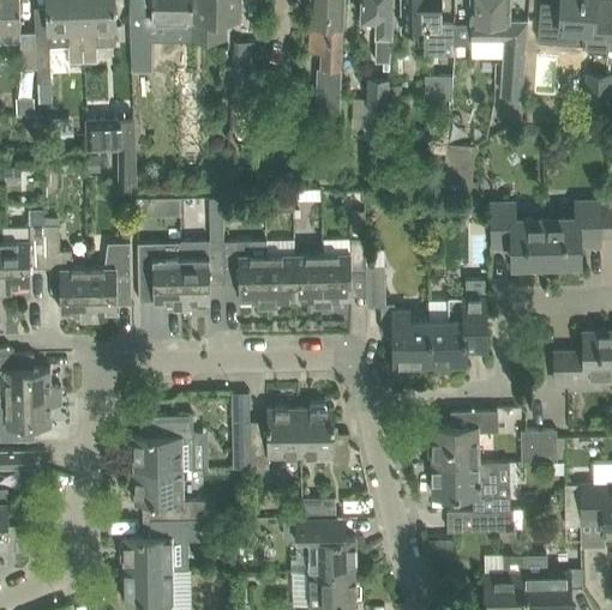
[(0,43),(21,43),(19,34),(19,30),(19,13),(18,0),(0,0),(0,43)]
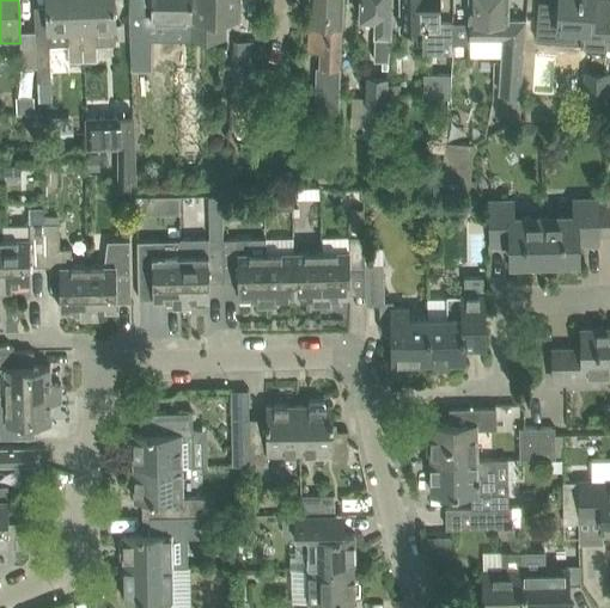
[(47,32),(34,32),(36,68),(36,84),(49,84),(48,48),(67,47),(68,65),(81,63),(79,0),(44,0),(46,12),(47,31),(47,32)]
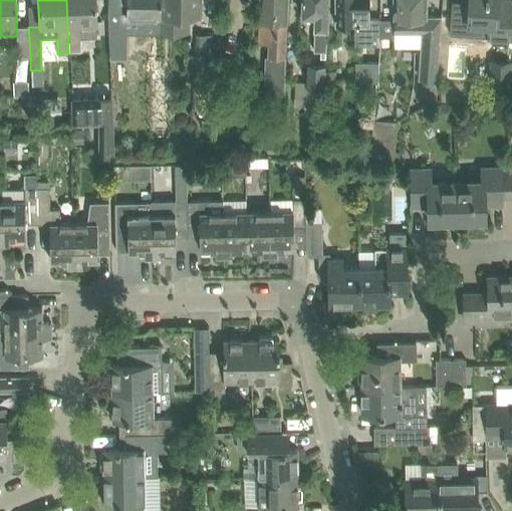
[(94,0),(66,0),(68,53),(81,53),(80,41),(96,40),(95,24),(94,8),(94,0)]
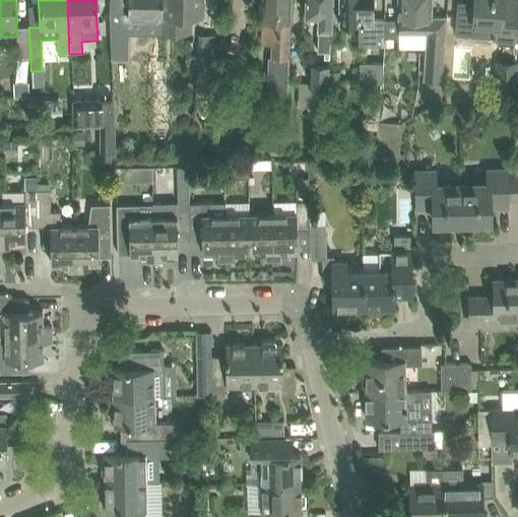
[(127,0),(127,18),(160,18),(165,18),(165,0),(127,0)]
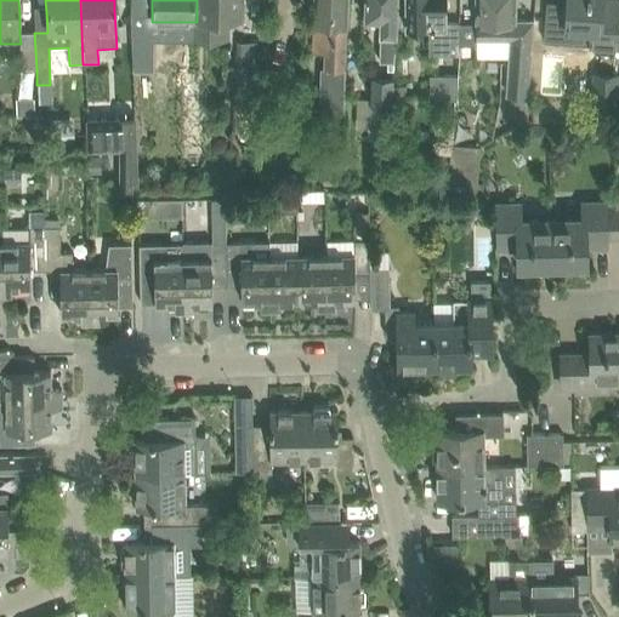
[(192,22),(192,43),(223,43),(223,22),(242,22),(242,9),(242,0),(197,0),(197,22),(192,22)]
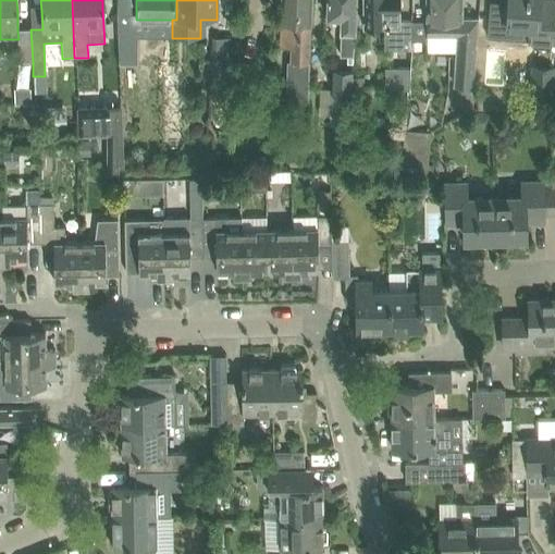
[(279,22),(278,49),(291,49),(290,64),(286,63),(285,94),(290,94),(290,106),(307,106),(308,65),(311,5),(311,0),(280,0),(280,4),(279,22)]
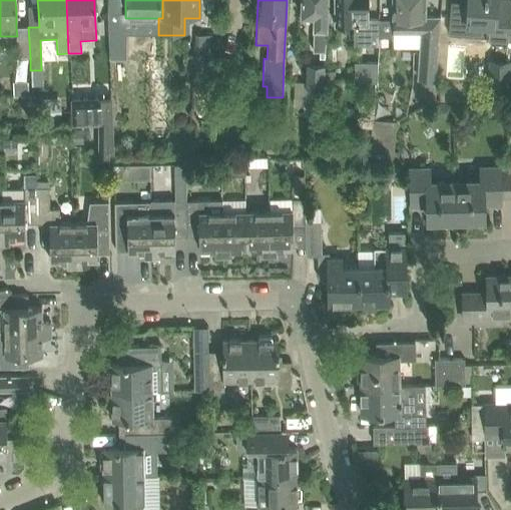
[(302,0),(302,4),(302,17),(314,18),(314,40),(313,55),(325,55),(326,55),(327,40),(328,5),(327,0),(302,0)]
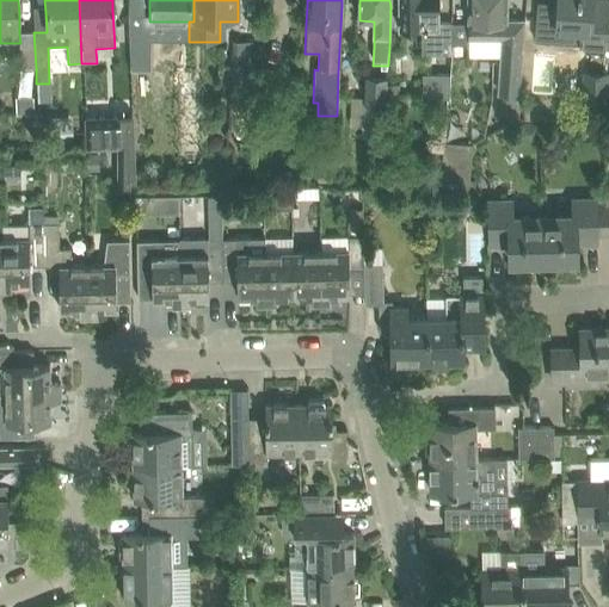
[(397,7),(397,25),(399,25),(420,25),(420,47),(420,56),(432,56),(436,56),(450,56),(450,53),(450,47),(451,47),(451,41),(451,26),(438,26),(438,0),(399,0),(399,7),(397,7)]
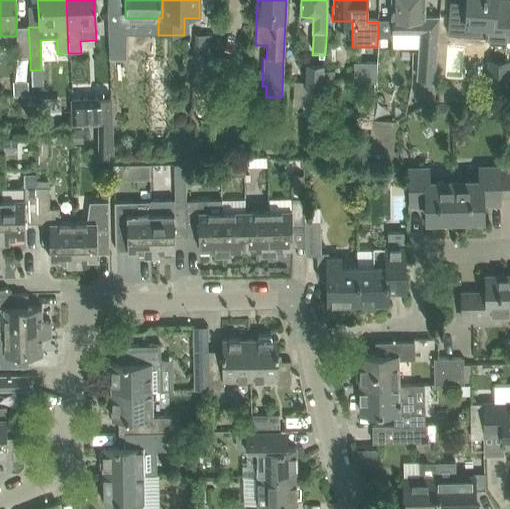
[(378,22),(378,34),(393,34),(419,35),(418,54),(420,54),(418,81),(435,82),(438,38),(439,18),(424,18),(423,0),(391,0),(392,22),(379,22),(378,22)]
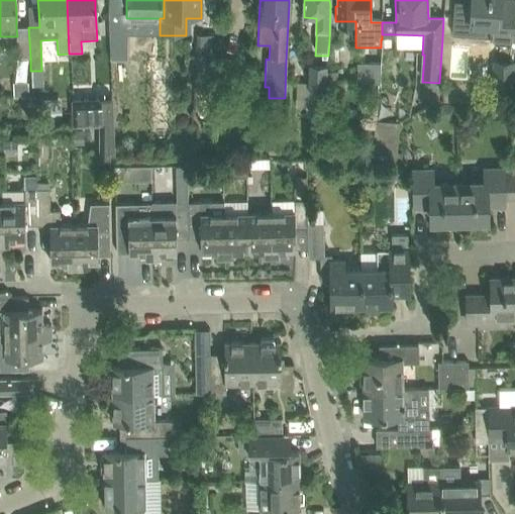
[(453,3),(451,36),(512,40),(514,8),(501,7),(501,0),(471,0),(471,4),(453,3)]
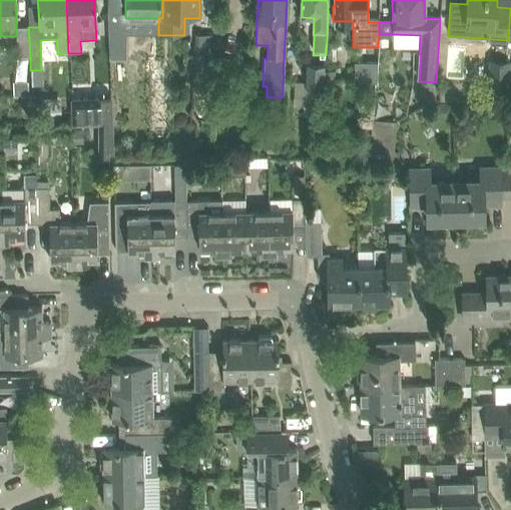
[(27,27),(16,28),(17,36),(17,58),(28,58),(30,57),(28,27),(27,27)]
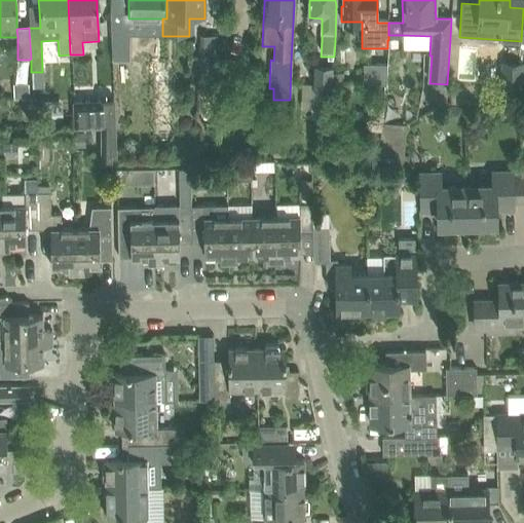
[(198,48),(197,73),(216,74),(217,48),(198,48)]
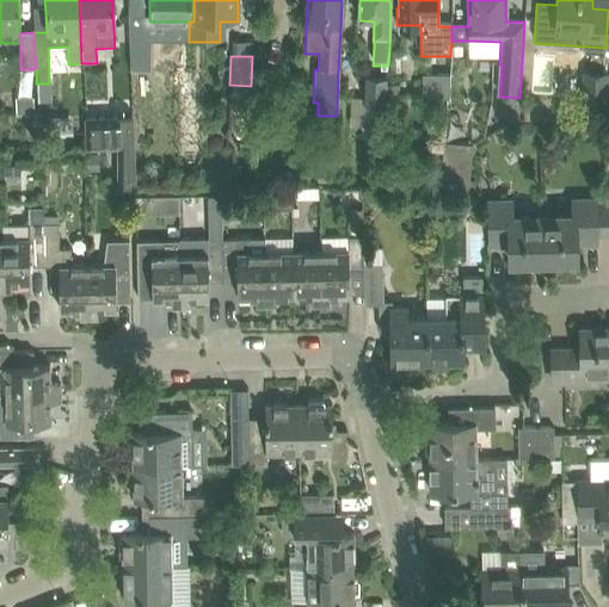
[(422,100),(449,101),(450,76),(423,75),(422,100)]
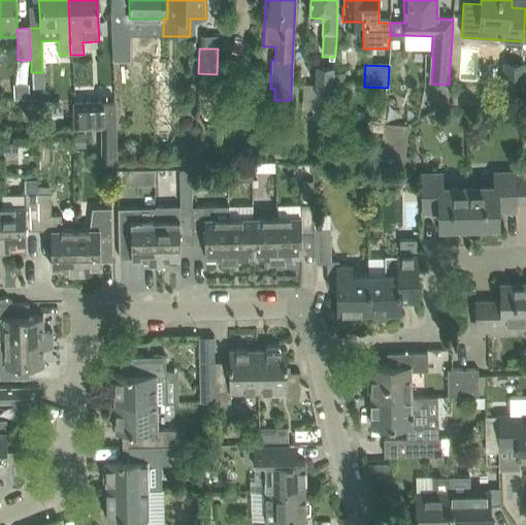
[(503,65),(502,103),(522,104),(523,66),(503,65)]
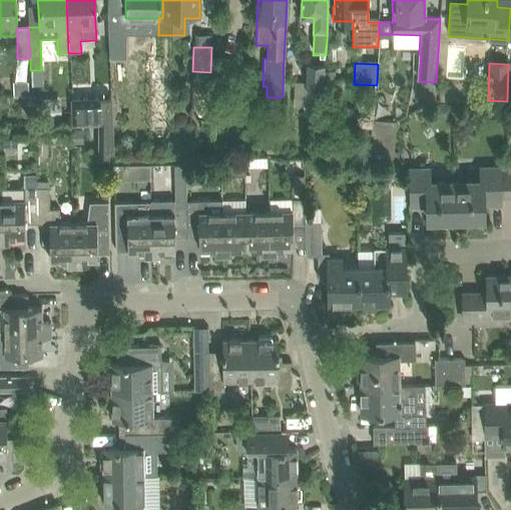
[(307,66),(304,108),(322,109),(323,88),(324,72),(324,67),(307,66)]
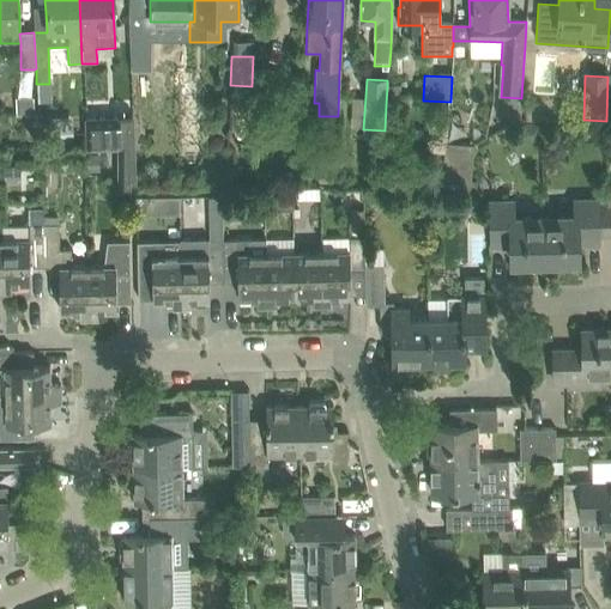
[(387,86),(386,105),(398,107),(399,87),(387,86)]
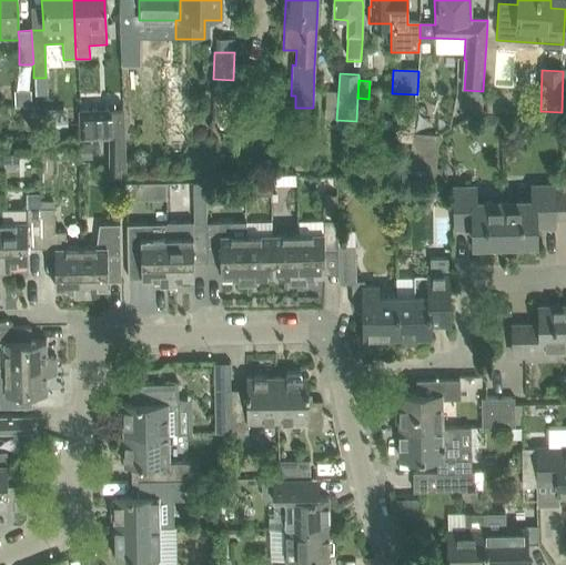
[(466,90),(465,112),(481,113),(482,91),(466,90)]
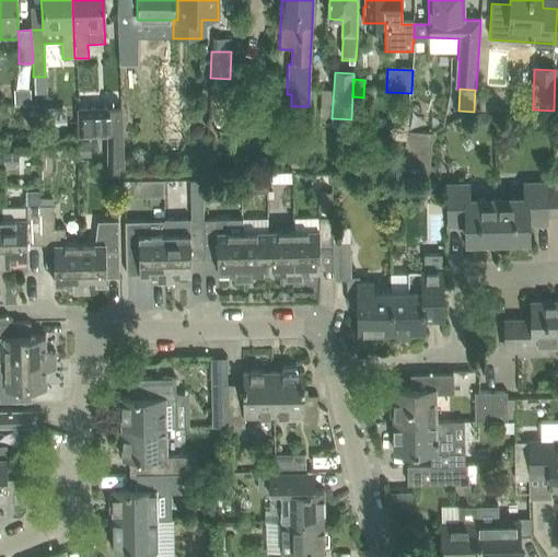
[(103,108),(76,109),(76,139),(106,138),(106,177),(124,176),(124,171),(120,106),(103,107),(103,108)]
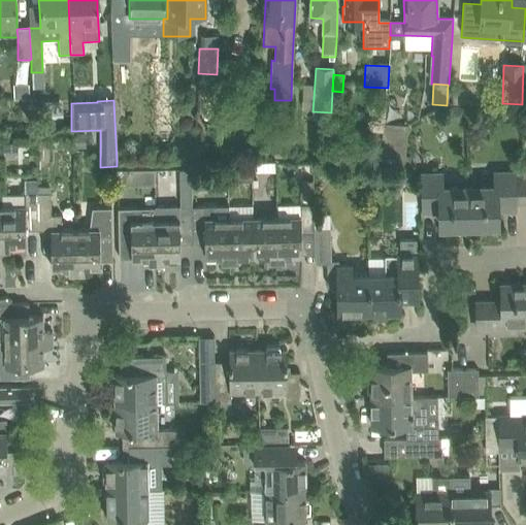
[(462,110),(450,110),(450,117),(456,122),(462,122),(462,110)]
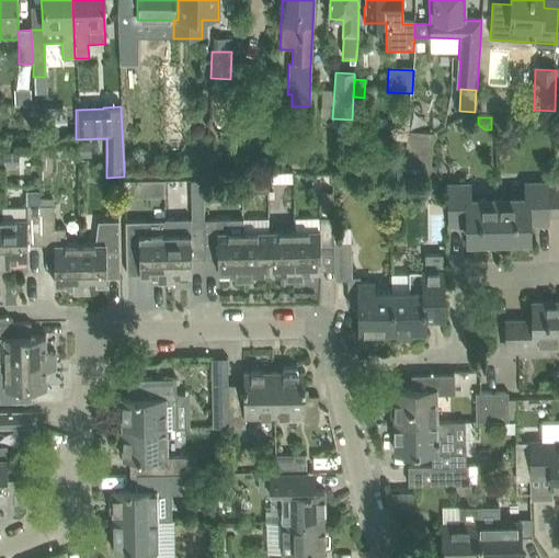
[(406,133),(403,177),(428,179),(431,135),(406,133)]
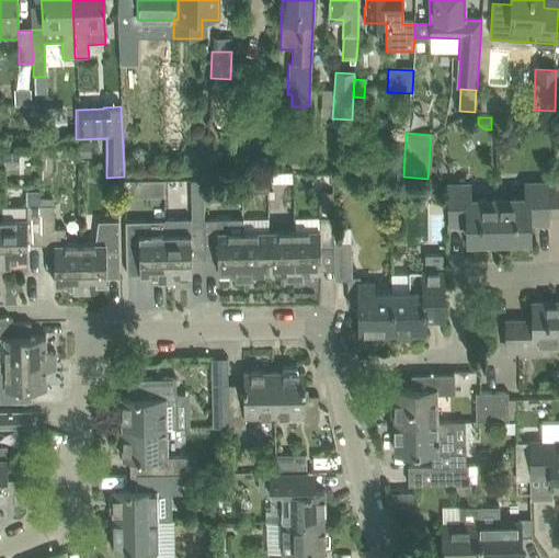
[(291,158),(291,170),(303,170),(304,158),(291,158)]
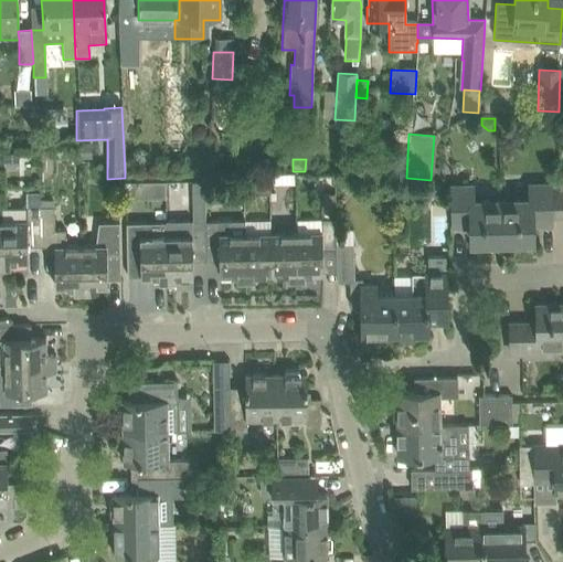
[(559,192),(552,191),(552,220),(562,219),(562,169),(558,169),(559,192)]
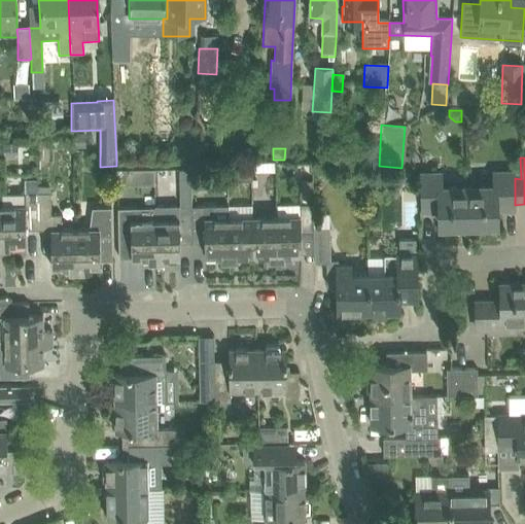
[(274,165),(265,165),(265,175),(275,175),(274,165)]
